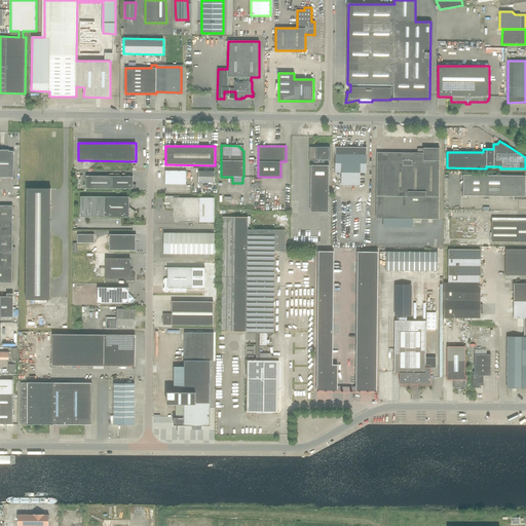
[(311,165),(310,212),(329,212),(329,165),(323,165),(323,159),(329,159),(329,147),(320,147),(320,148),(310,148),(310,159),(313,159),(313,165),(311,165)]
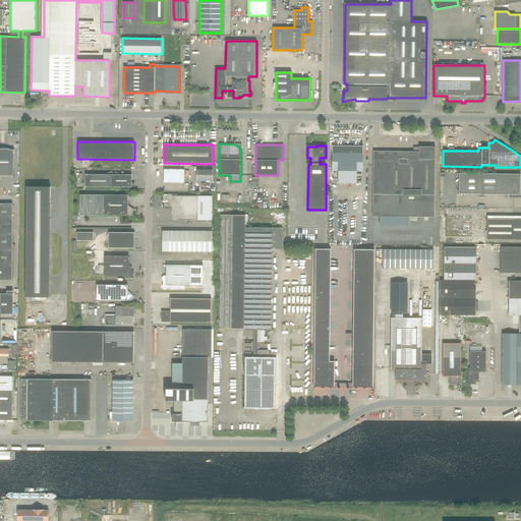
[(332,146),(332,153),(332,171),(338,171),(338,183),(356,183),(356,171),(362,171),(363,146),(332,146)]
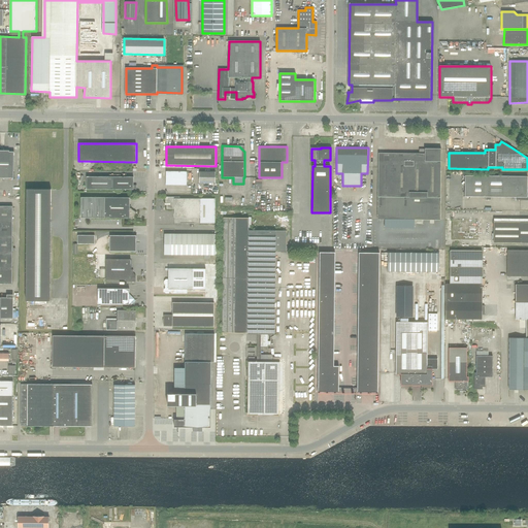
[(440,220),(440,161),(441,149),(425,149),(425,154),(378,153),(377,219),(440,220)]
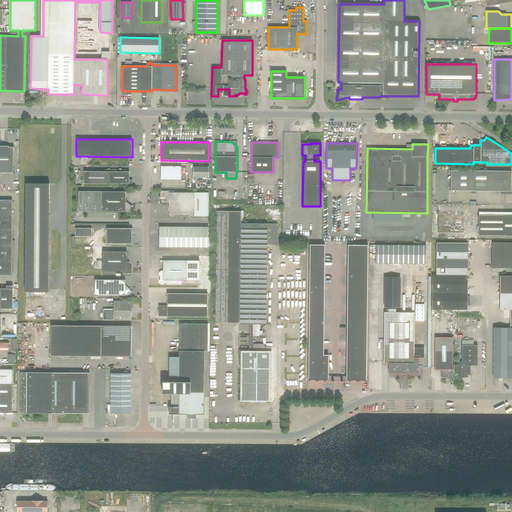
[(0,172),(13,173),(14,147),(0,146),(0,172)]
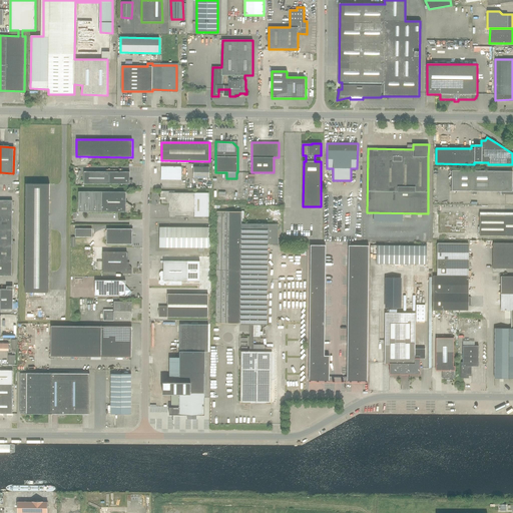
[(181,180),(181,166),(161,166),(161,179),(181,180)]
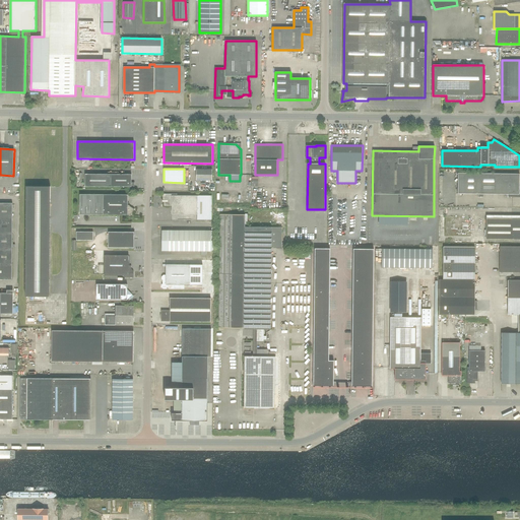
[(211,181),(211,171),(196,171),(196,181),(211,181)]
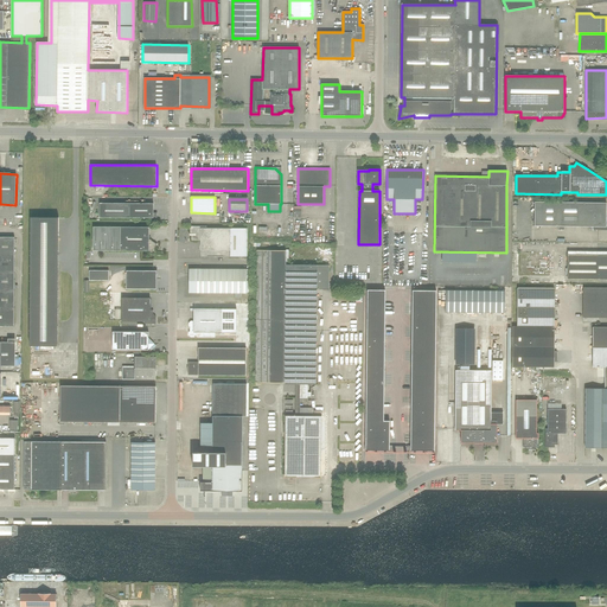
[(606,223),(606,224),(606,203),(534,202),(534,227),(557,227),(557,230),(564,230),(564,227),(593,227),(593,230),(606,230),(606,223)]
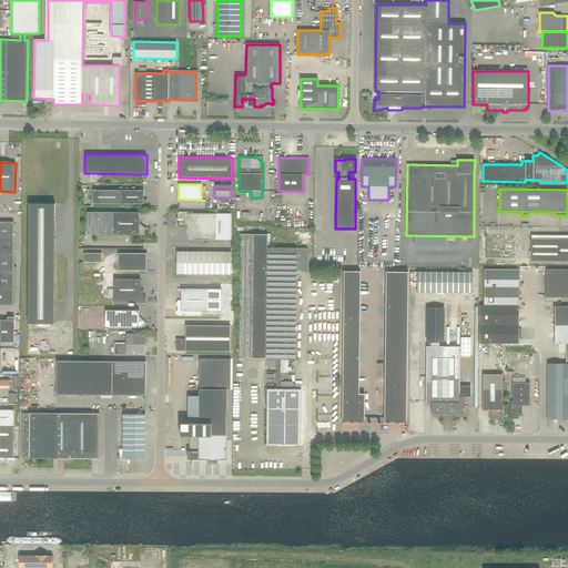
[(143,190),(122,190),(93,190),(93,203),(140,204),(148,204),(148,199),(143,199),(143,190)]
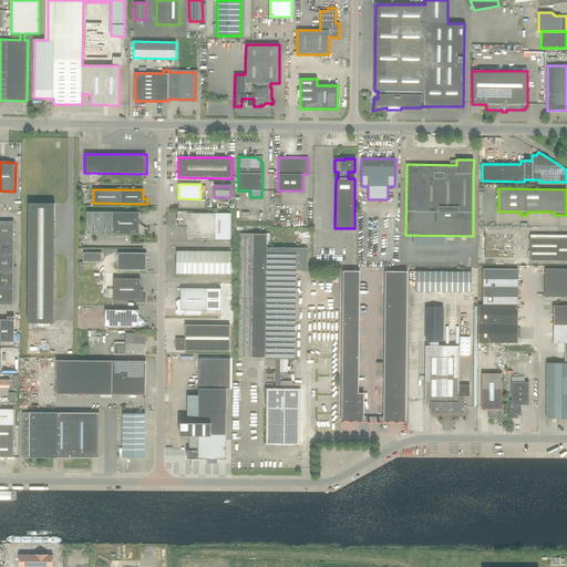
[(55,203),(29,203),(28,322),(54,323),(55,203)]
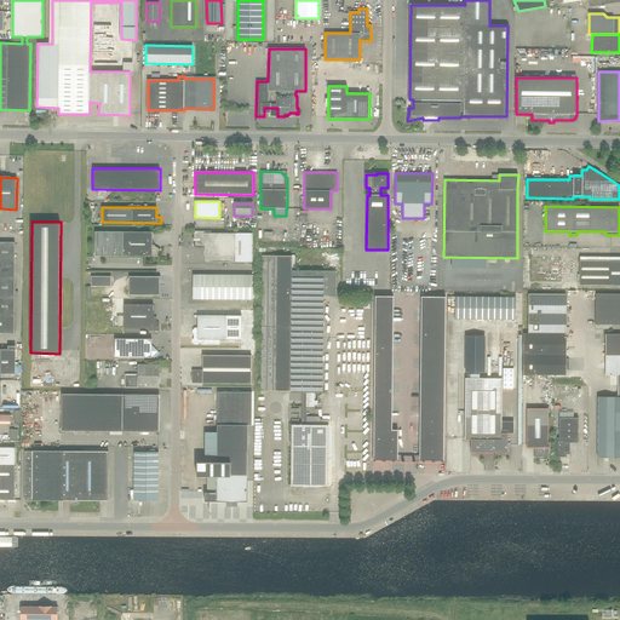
[(153,245),(153,231),(96,231),(95,256),(124,256),(151,257),(155,258),(160,250),(153,245)]
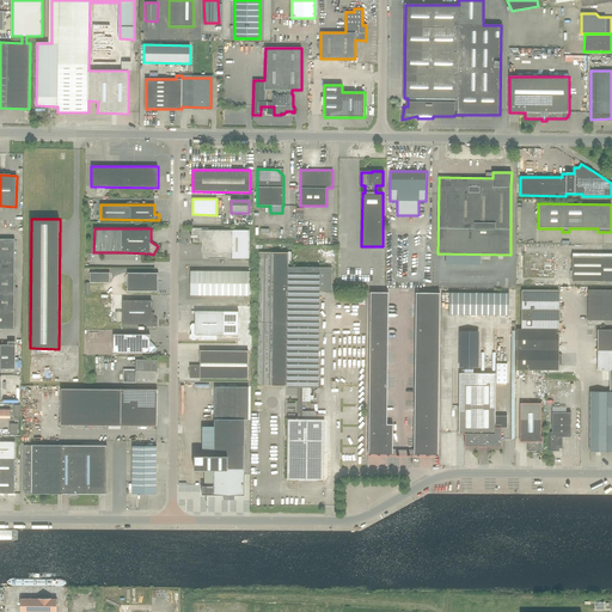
[(250,231),(233,231),(208,230),(208,228),(193,228),(193,236),(194,236),(194,242),(201,242),(202,242),(202,252),(232,252),(232,261),(249,261),(250,231)]
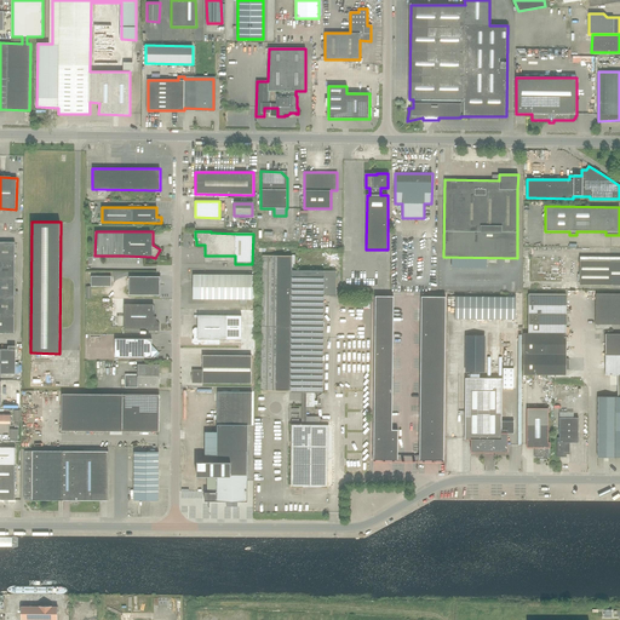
[(0,260),(15,260),(15,242),(0,241),(0,260)]
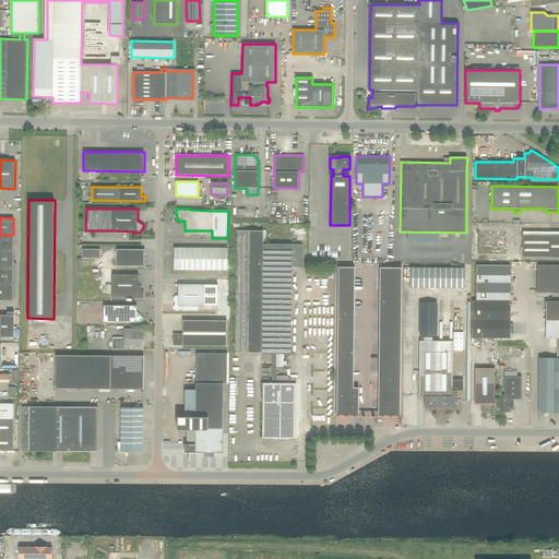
[(292,354),(292,266),(302,266),(302,245),(263,245),(263,232),(236,230),(235,352),(262,353),(262,354),(273,354),(272,382),(263,382),(262,439),(296,439),(296,383),(288,383),(288,376),(276,376),(276,367),(284,367),(284,365),(286,365),(286,361),(284,361),(284,354),(292,354)]
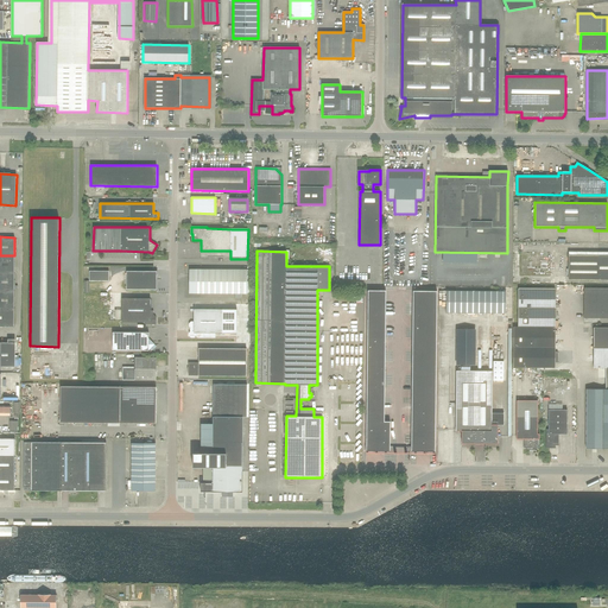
[(0,273),(14,273),(14,255),(0,255),(0,273)]
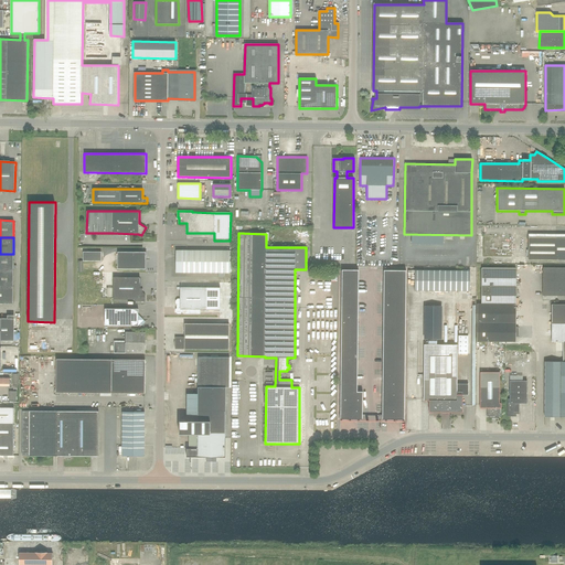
[(564,259),(564,237),(529,237),(529,260),(564,259)]
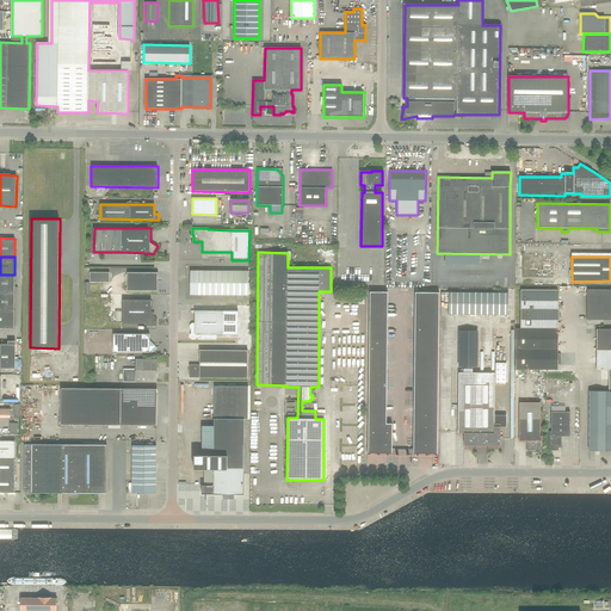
[(110,272),(90,272),(90,282),(110,282),(110,272)]
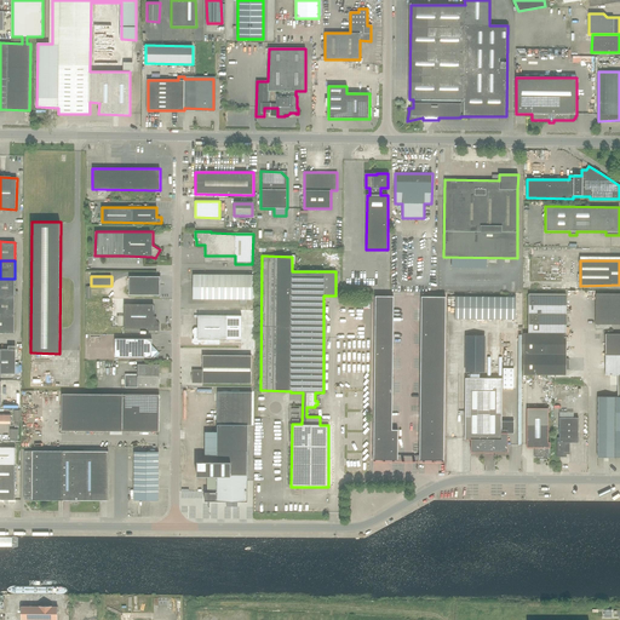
[(0,297),(15,297),(15,279),(0,279),(0,297)]
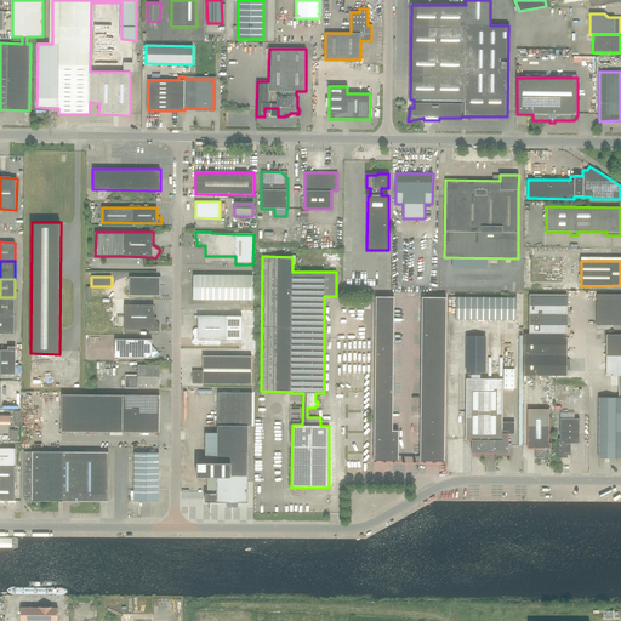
[(160,296),(160,286),(130,285),(130,296),(160,296)]
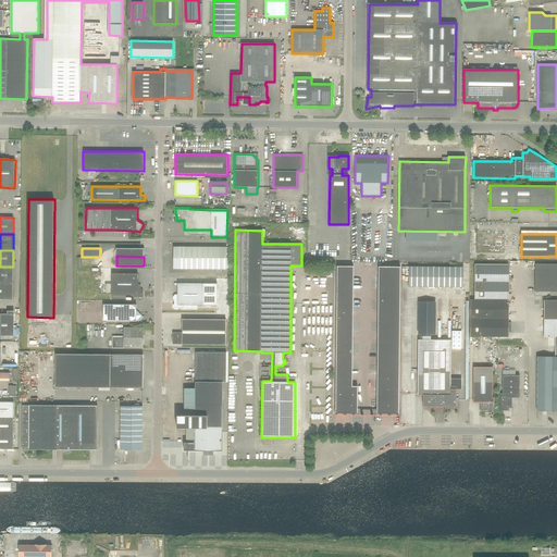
[(556,292),(556,263),(535,264),(535,292),(556,292)]
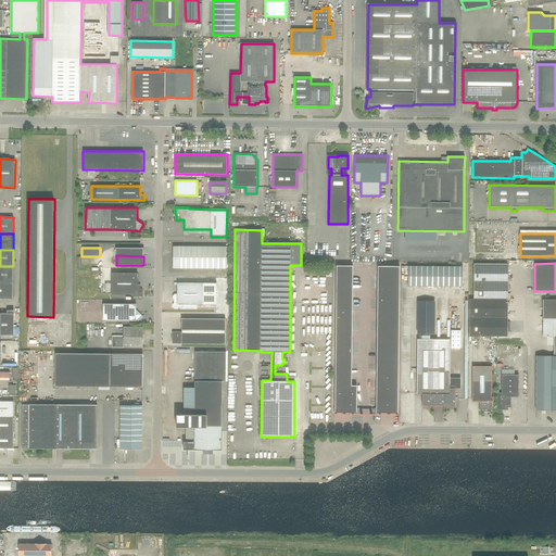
[(507,336),(508,300),(507,264),(474,264),(474,299),(469,299),(469,336),(507,336)]
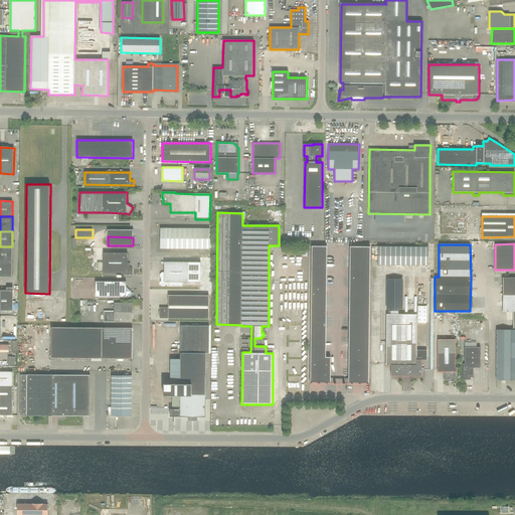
[(326,357),(327,246),(312,245),(310,382),(330,382),(331,357),(326,357)]
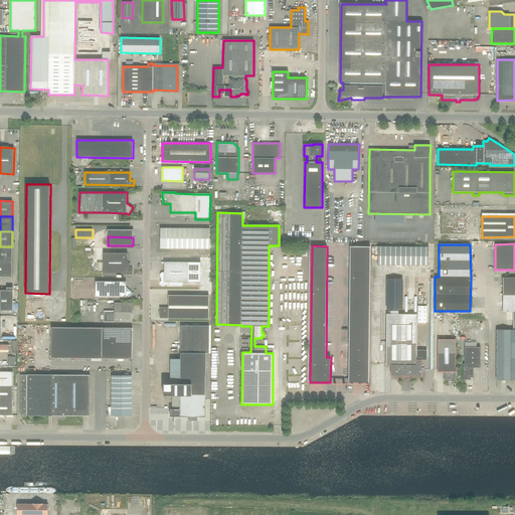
[(0,262),(12,262),(12,246),(0,246),(0,262)]
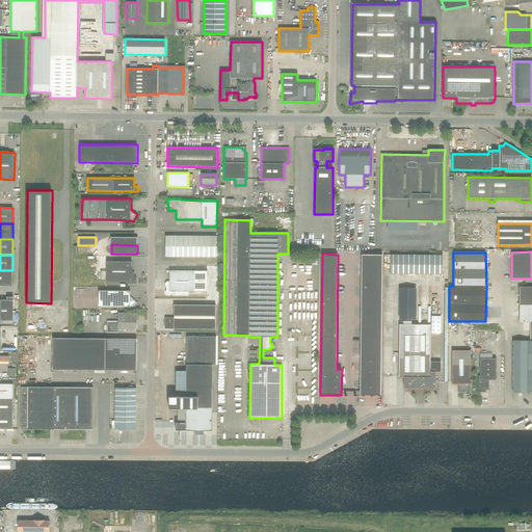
[(380,395),(382,255),(362,255),(360,395),(380,395)]
